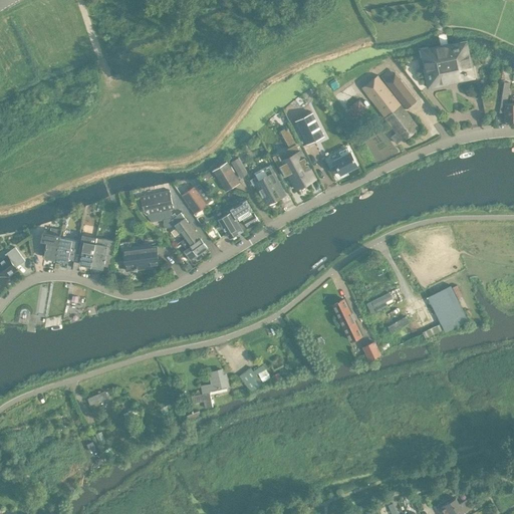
[(450,44),(429,49),(434,69),(431,69),(435,84),(472,74),(469,60),(472,59),(468,45),(451,50),(450,44)]
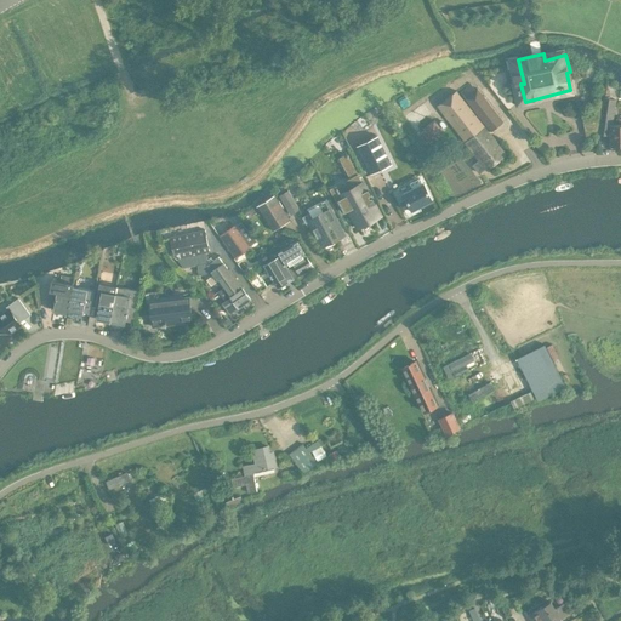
[(143,79),(138,81),(143,96),(149,93),(143,79)]
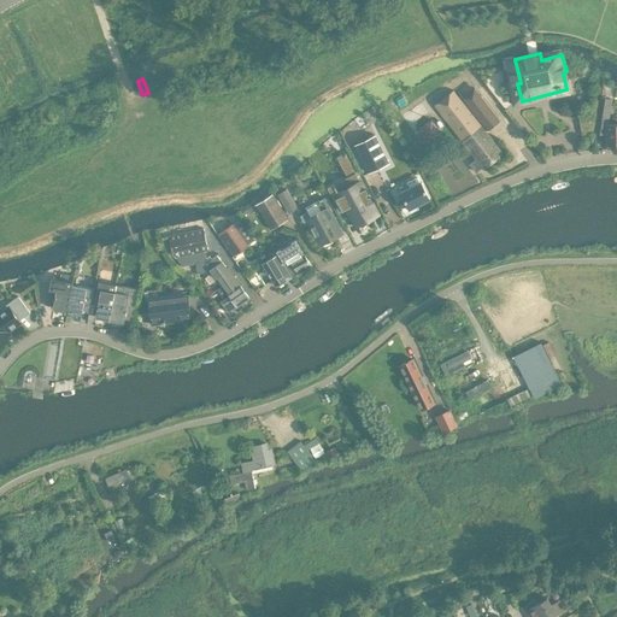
[(464,98),(463,99),(488,130),(501,121),(475,88),(474,89),(469,83),(458,92),(464,98)]
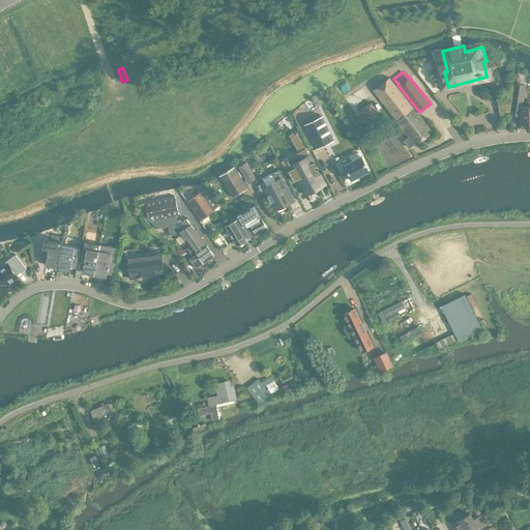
[(390,78),(374,90),(410,137),(405,141),(410,148),(416,144),(417,145),(433,133),(390,78)]
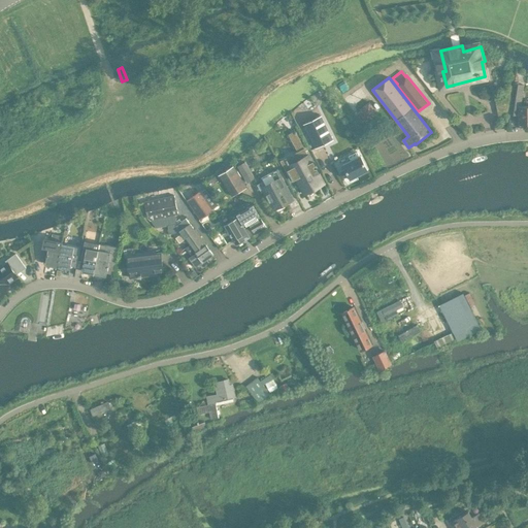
[(510,97),(510,109),(519,109),(519,125),(527,124),(527,106),(520,107),(524,86),(513,84),(510,97)]
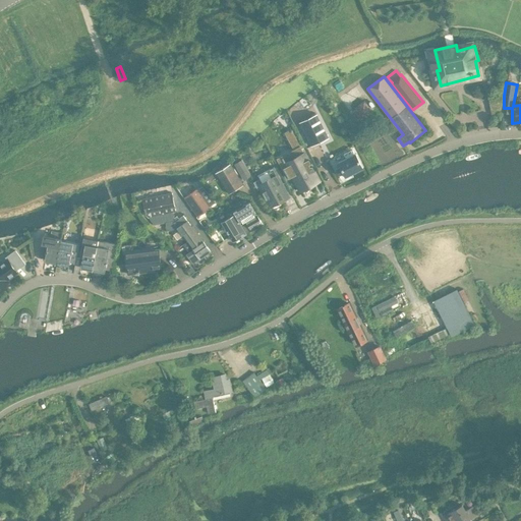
[(364,101),(353,110),(362,121),(373,113),(364,101)]
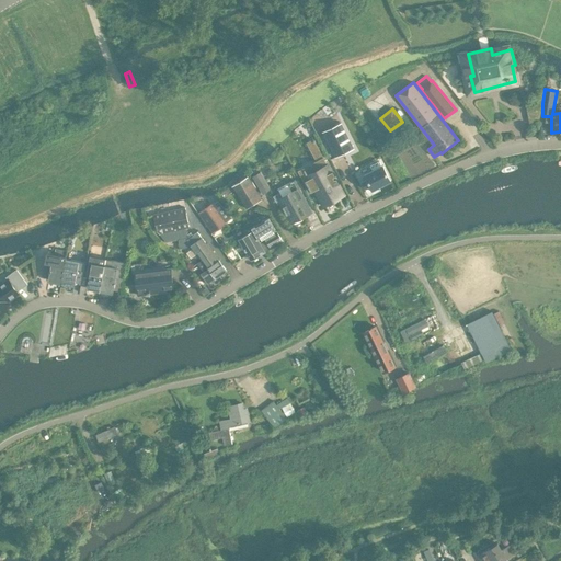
[(354,148),(341,123),(322,132),(335,158),(354,148)]
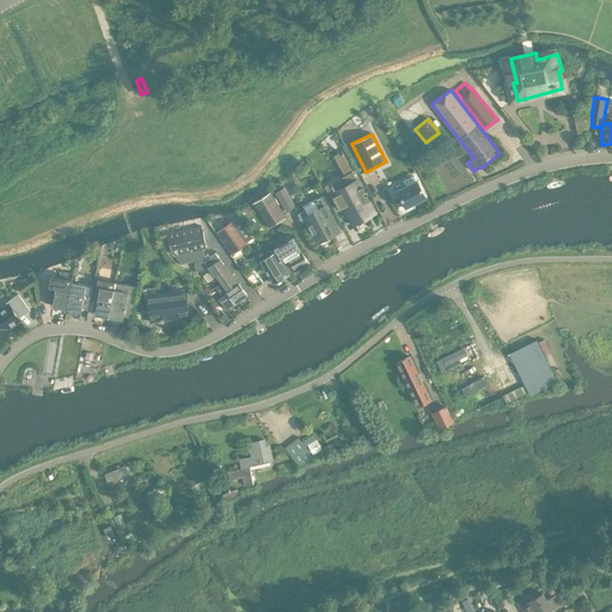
[(342,202),(354,225),(371,216),(361,200),(367,196),(369,201),(371,201),(359,178),(352,182),(355,190),(344,196),(342,191),(334,196),(338,204),(342,202)]
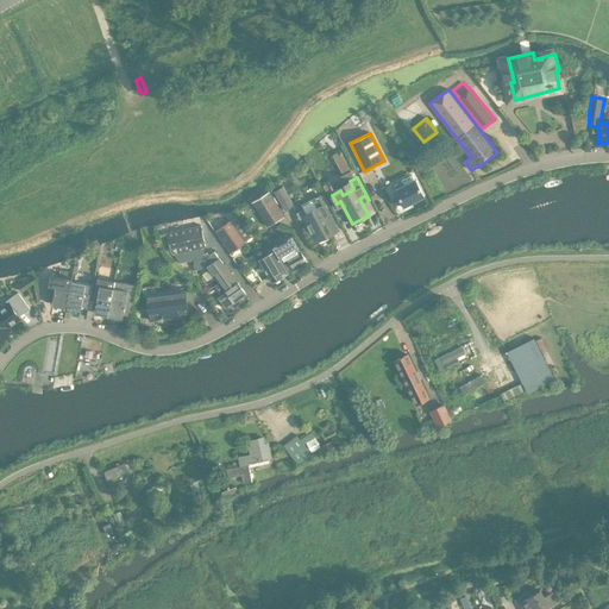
[(394,198),(399,208),(403,205),(405,208),(425,198),(415,180),(396,190),(399,195),(394,198)]
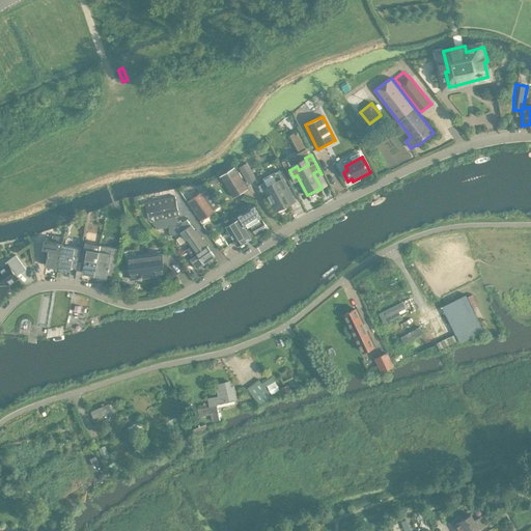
[(247,162),(239,167),(249,184),(257,179),(247,162)]
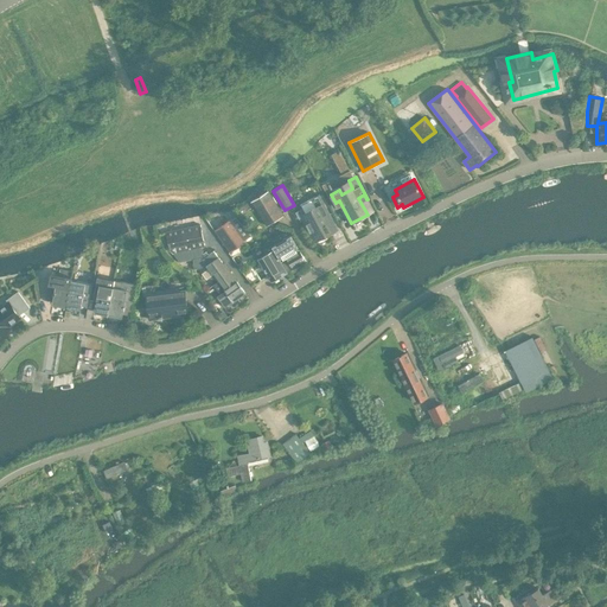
[(253,202),(267,225),(283,215),(268,191),(253,202)]
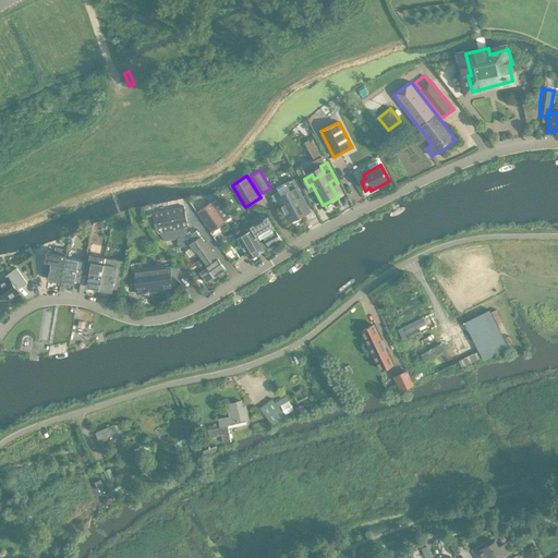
[(294,179),(288,183),(278,189),(280,192),(274,195),(278,203),(280,202),(291,221),(305,214),(299,201),(303,197),(305,201),(294,179)]
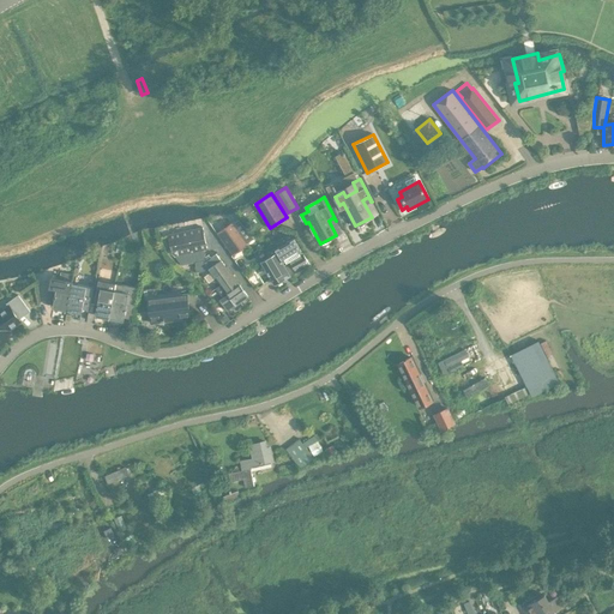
[(176,256),(205,250),(209,248),(202,218),(172,226),(173,233),(168,234),(172,253),(176,256)]
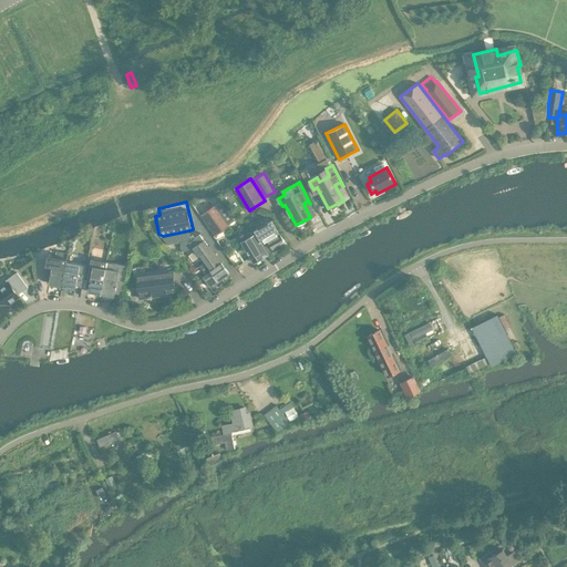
[(229,226),(228,225),(235,220),(220,203),(215,206),(203,216),(217,235),(229,226)]
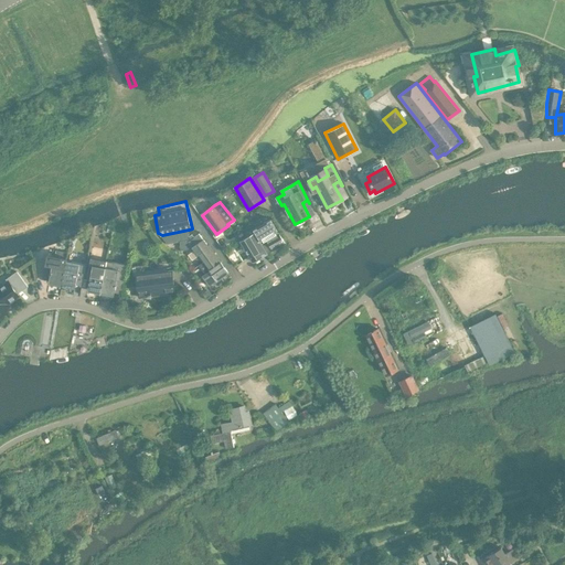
[(254,228),(268,253),(286,243),(279,231),(276,233),(275,232),(277,231),(270,219),(254,228)]
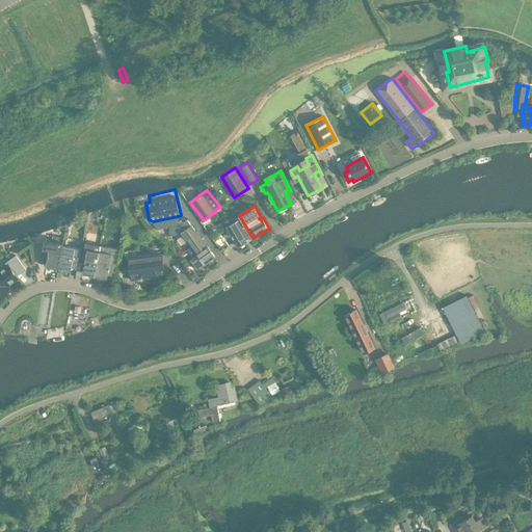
[(253,238),(239,215),(233,219),(235,222),(228,227),(239,246),(253,238)]
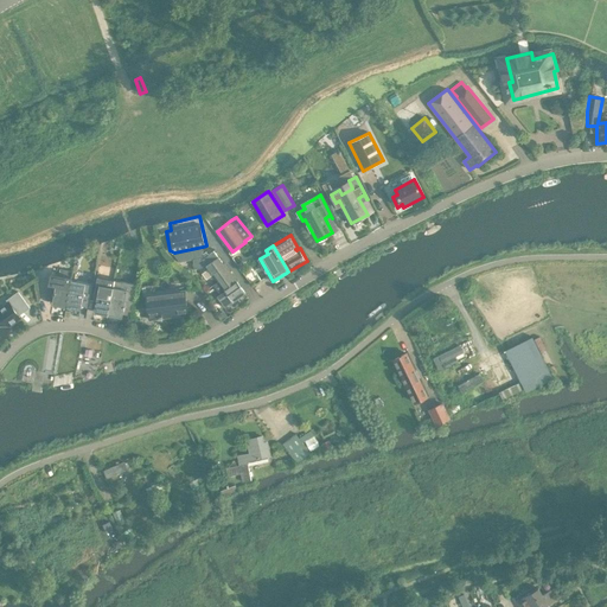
[(203,247),(174,253),(180,262),(192,260),(193,261),(204,259),(204,255),(203,247)]
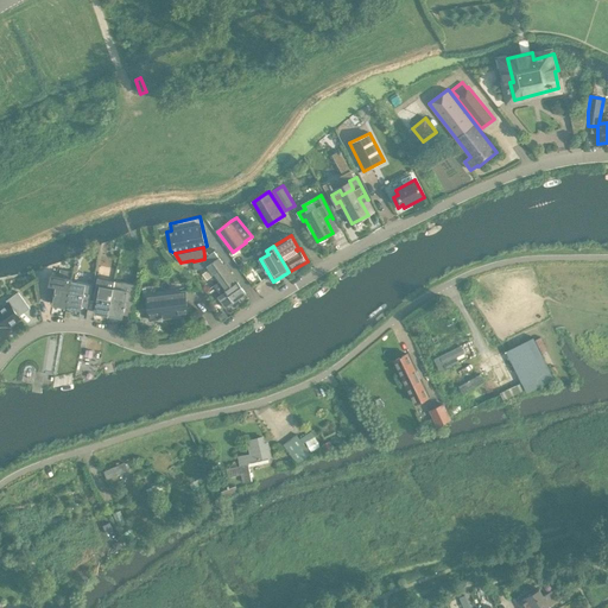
[(204,259),(194,261),(195,270),(204,267),(203,273),(209,268),(211,272),(213,271),(213,273),(225,265),(216,252),(210,255),(208,252),(204,255),(204,259)]
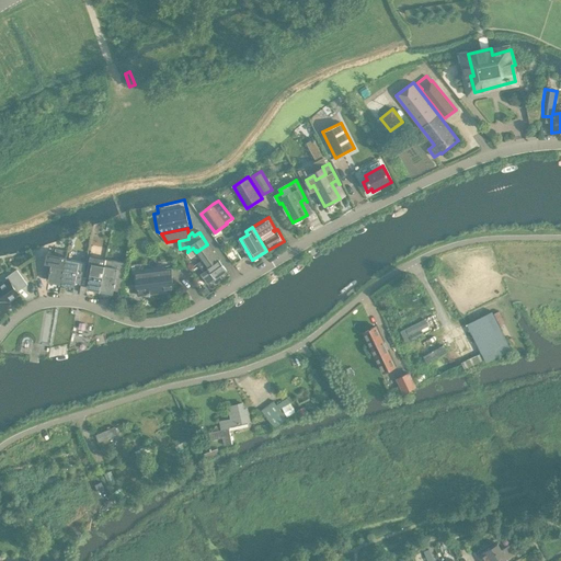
[(197,264),(214,252),(208,243),(207,244),(196,252),(196,250),(195,251),(196,253),(192,256),(193,258),(197,258),(198,256),(201,260),(197,263),(197,264)]
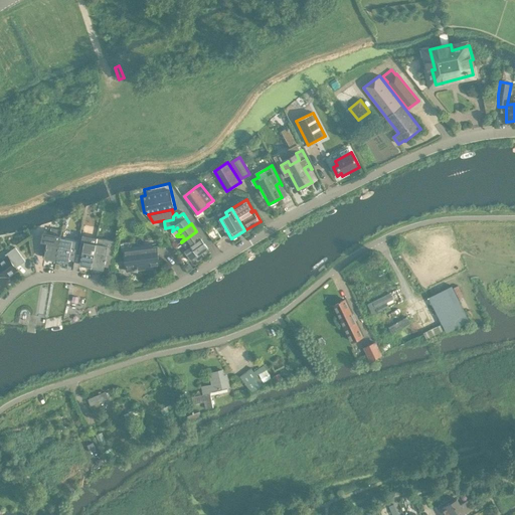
[(190,245),(201,237),(196,231),(181,242),(187,250),(191,246),(190,245)]
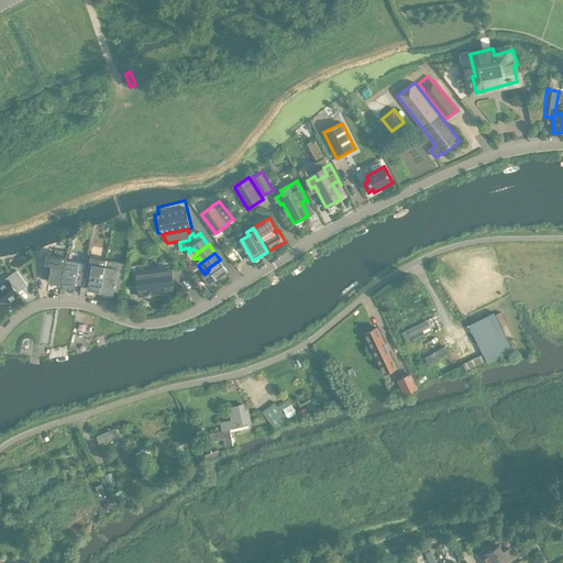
[(88,288),(101,290),(105,275),(103,275),(106,260),(90,257),(88,272),(86,285),(88,286),(88,288)]
